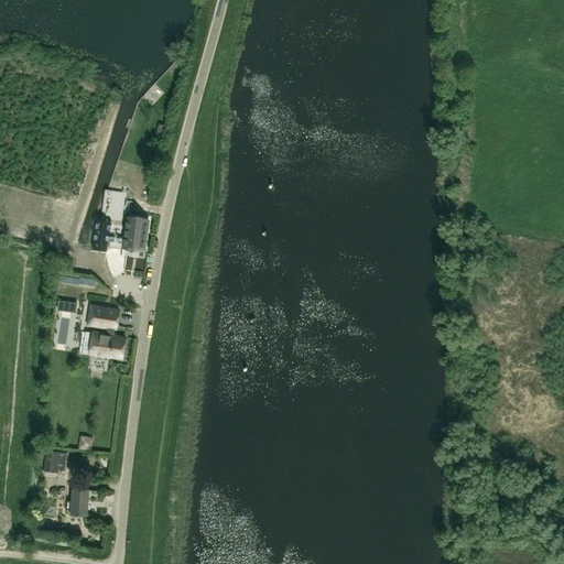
[(97,218),(93,248),(107,250),(107,247),(122,249),(123,246),(143,249),(148,220),(127,217),(126,226),(123,226),(123,224),(111,221),(111,220),(97,218)]
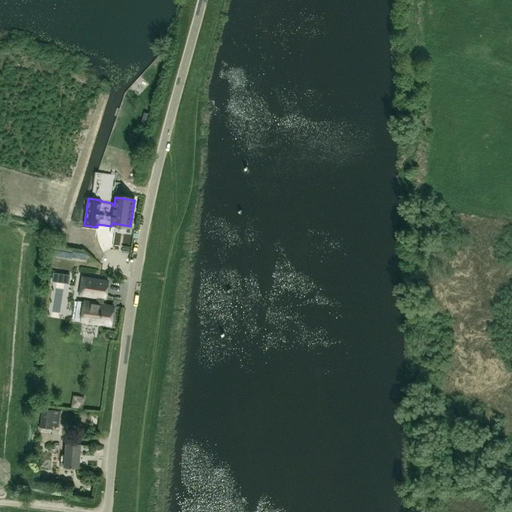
[(46,268),(45,276),(69,280),(71,272),(46,268)]
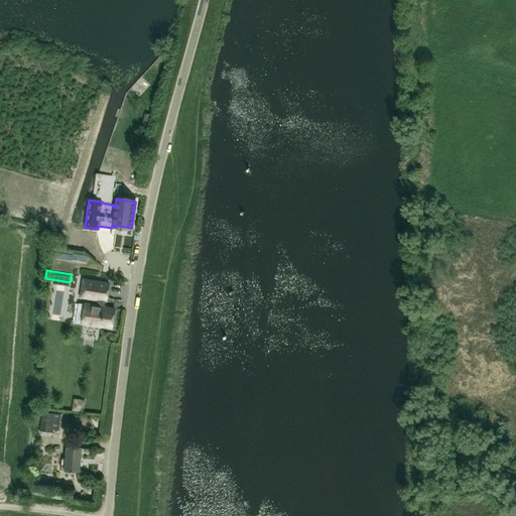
[(108,284),(82,280),(79,297),(100,300),(104,301),(105,301),(108,284)]
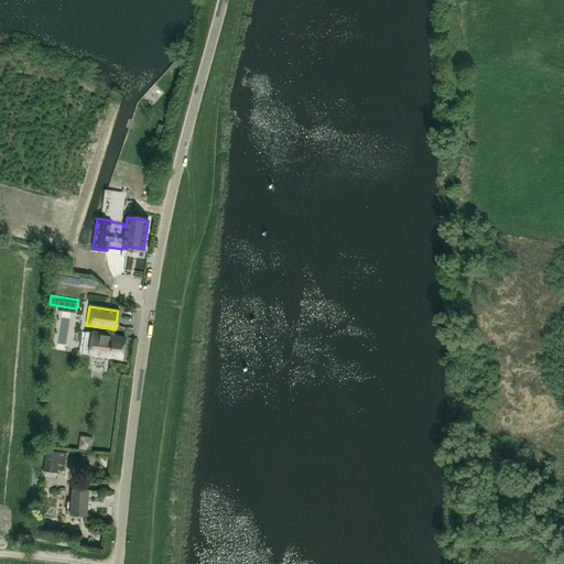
[(114,329),(109,328),(107,337),(91,334),(88,355),(108,358),(108,357),(120,359),(123,339),(114,338),(114,337),(112,336),(114,329)]
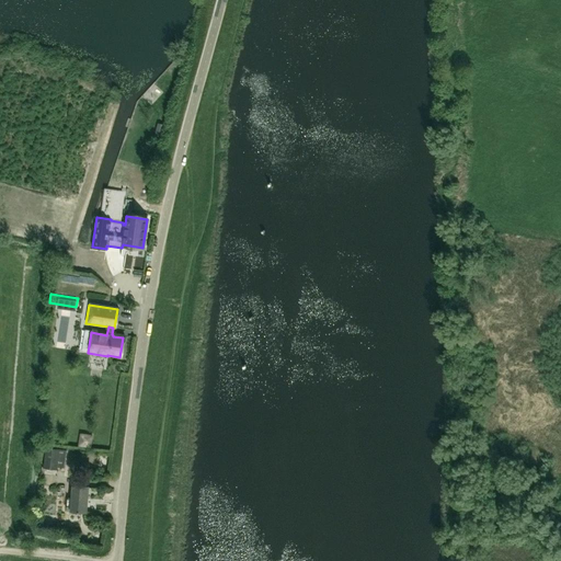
[(79,449),(91,450),(93,438),(80,436),(79,449)]
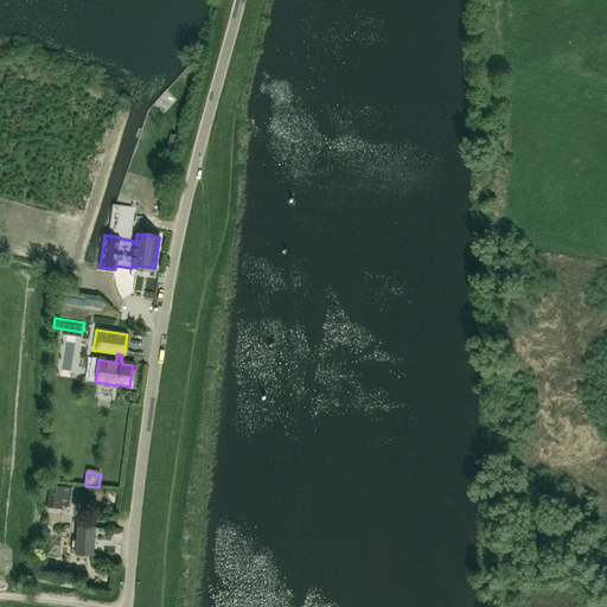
[(70,504),(71,487),(50,484),(48,505),(62,508),(62,503),(70,504)]
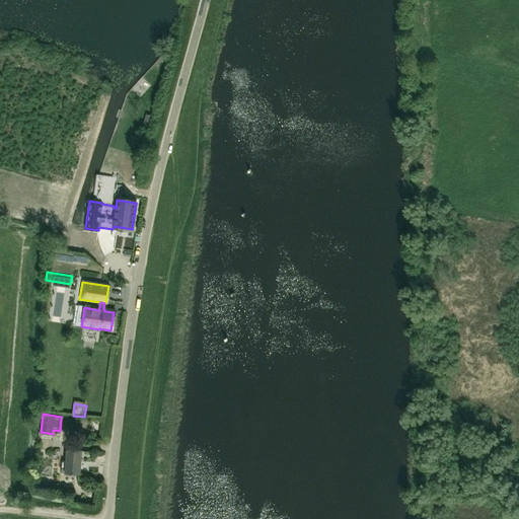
[(79,473),(81,449),(67,448),(66,460),(63,460),(62,463),(66,464),(65,471),(79,473)]
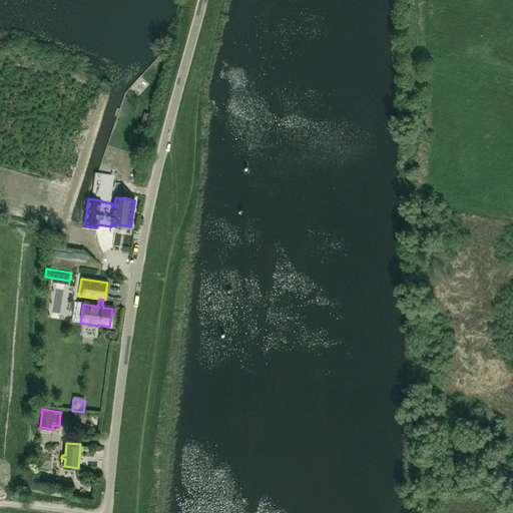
[(39,480),(48,481),(49,458),(40,458),(39,480)]
